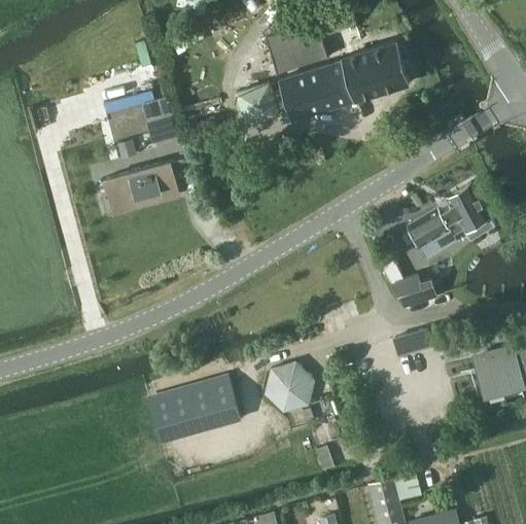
[(316,22),(320,37),(356,26),(350,8),(315,19),(316,22)]
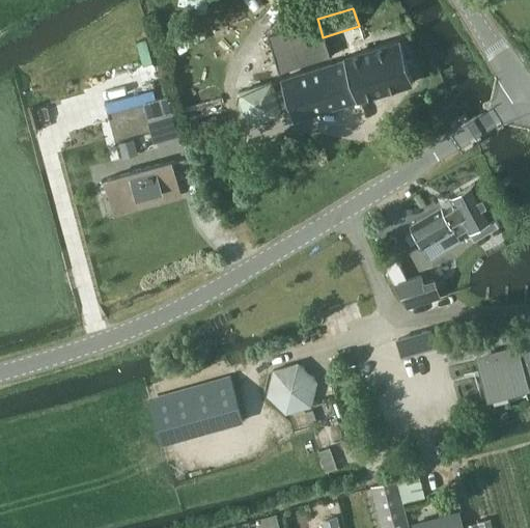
[(278,74),(329,57),(323,37),(318,22),(267,38),(278,74)]
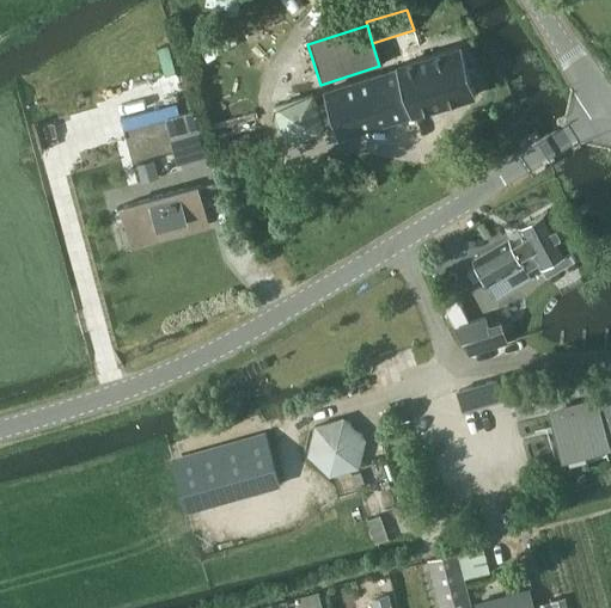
[(459,48),(415,61),(415,63),(323,92),(327,103),(334,126),(337,139),(411,116),(411,117),(475,98),(459,48)]
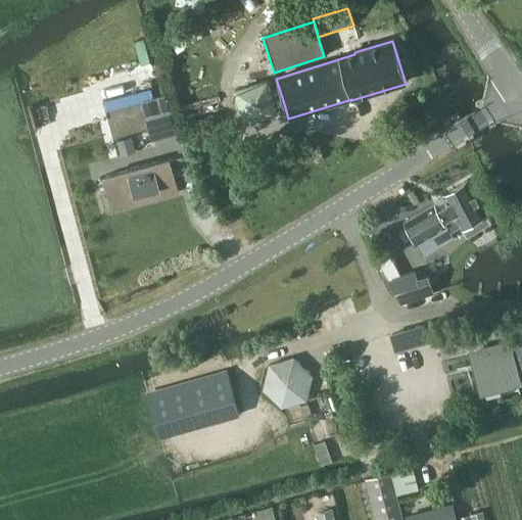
[(266,82),(235,91),(244,123),(275,112),(274,110),(285,107),(279,88),(269,91),(266,82)]
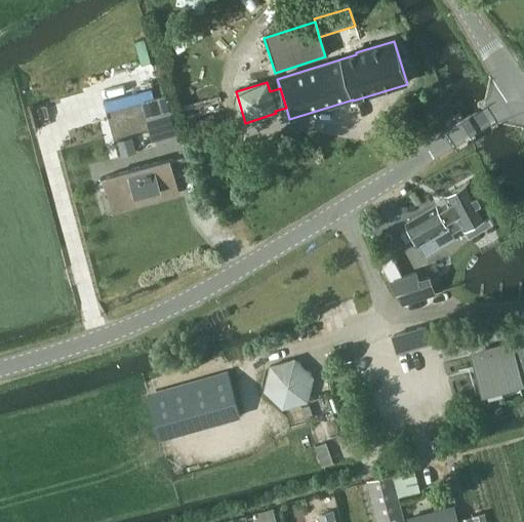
[(165,97),(143,104),(153,142),(175,135),(165,97)]
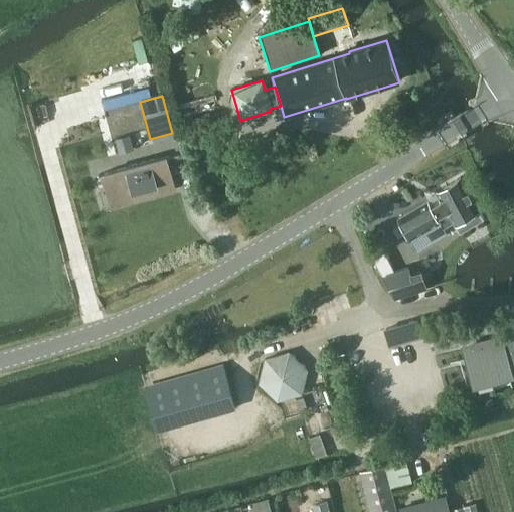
[(103,177),(109,199),(131,200),(153,196),(159,194),(158,190),(174,186),(166,158),(103,175),(103,177)]
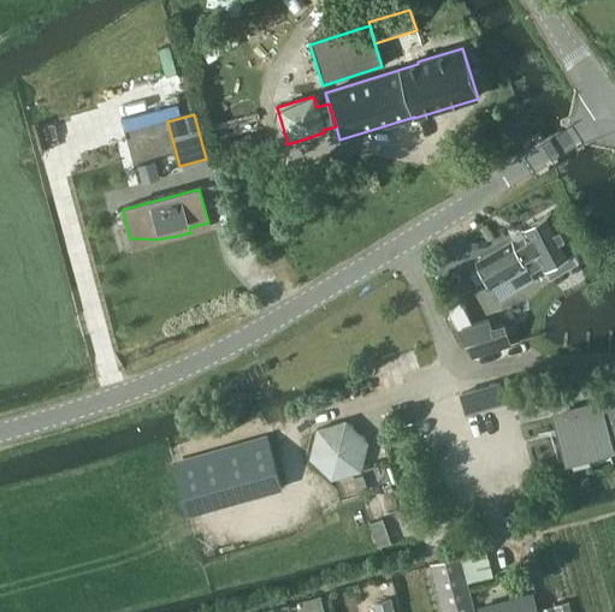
[(572,256),(574,255),(551,215),(521,232),(524,237),(475,262),(489,289),(525,269),(528,277),(540,271),(542,273),(544,272),(549,281),(578,266),(572,256)]
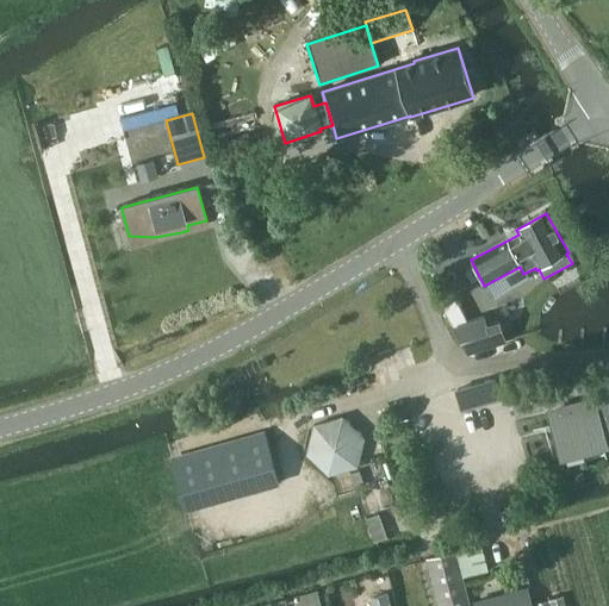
[(454,328),(468,354),(507,342),(502,326),(489,331),(485,319),(454,328)]
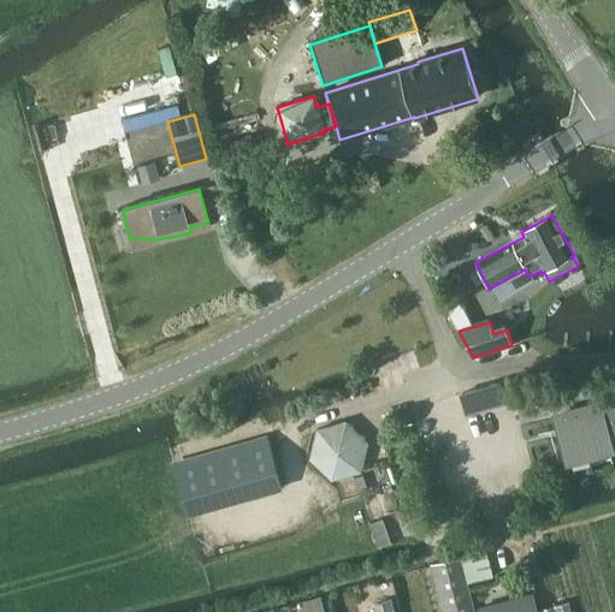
[(485,390),(461,396),(467,415),(490,408),(485,390)]
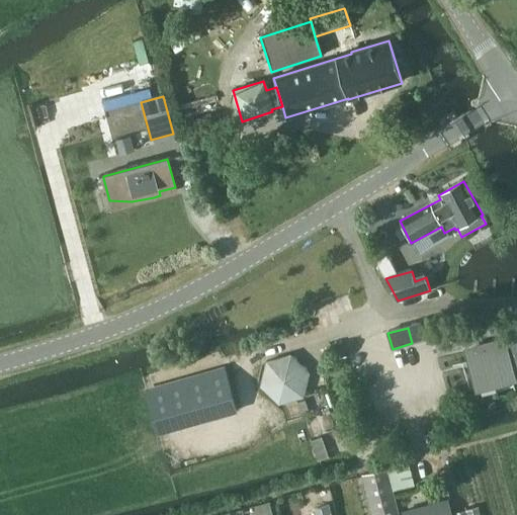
[(479,388),(510,378),(516,376),(516,342),(516,339),(468,352),(479,388)]
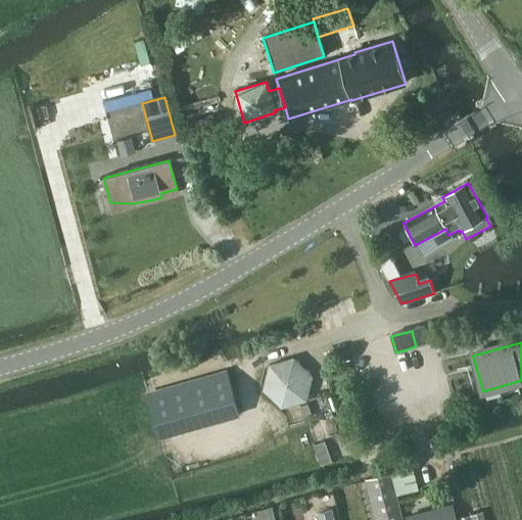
[(312,378),(293,361),(270,367),(264,391),(281,409),(305,403),(312,378)]
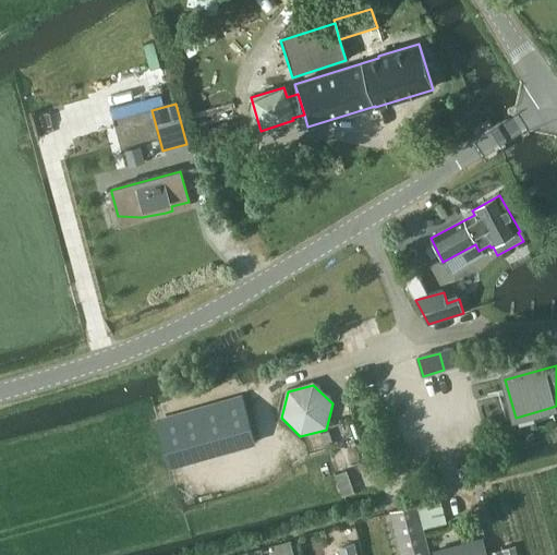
[(328,433),(319,436),(325,450),(333,447),(328,433)]
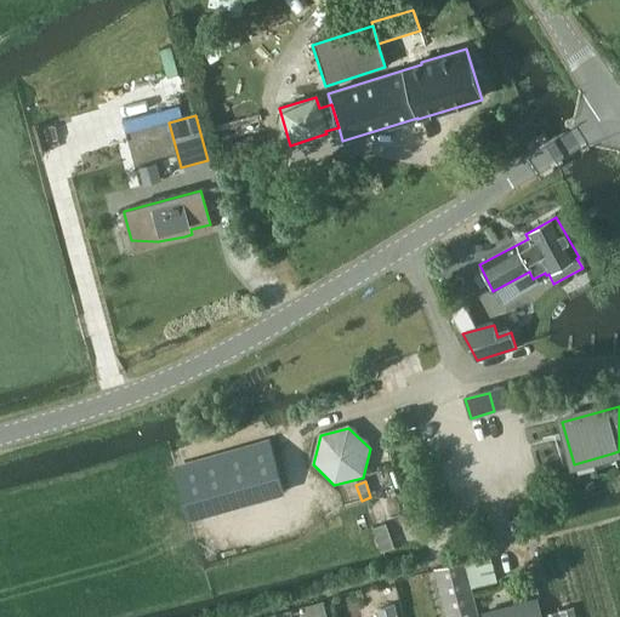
[(371,531),(373,532),(380,554),(393,549),(385,526),(371,531)]
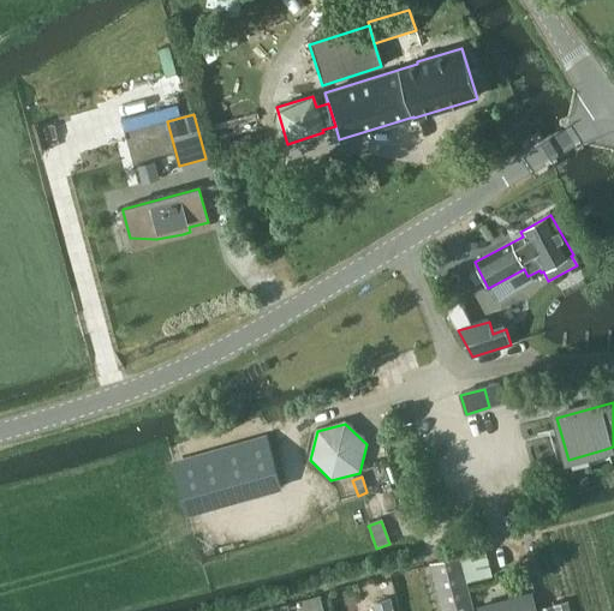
[(528,573),(530,571),(522,547),(504,553),(511,574),(513,574),(518,589),(532,586),(528,573)]
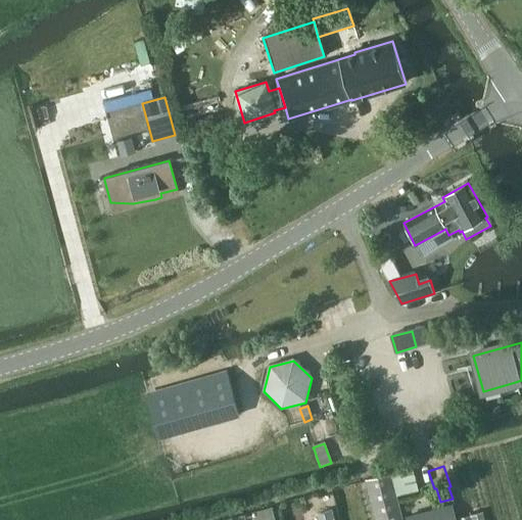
[(418,492),(411,469),(390,474),(396,499),(418,492)]
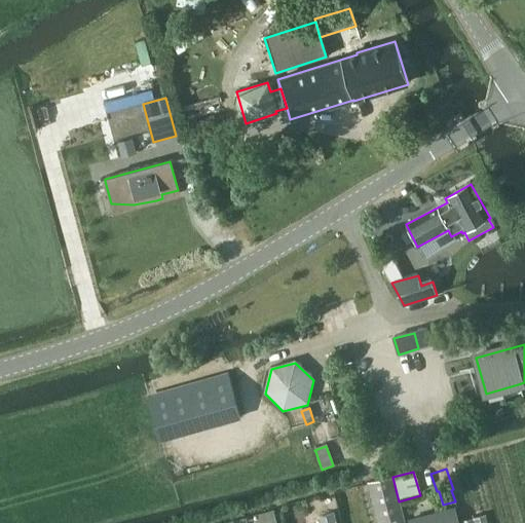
[(366,484),(376,522),(404,522),(391,477),(366,484)]
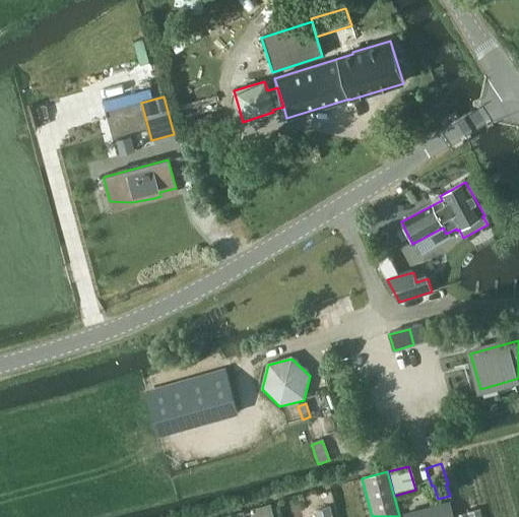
[(270,503),(254,508),(256,516),(273,516),(270,503)]
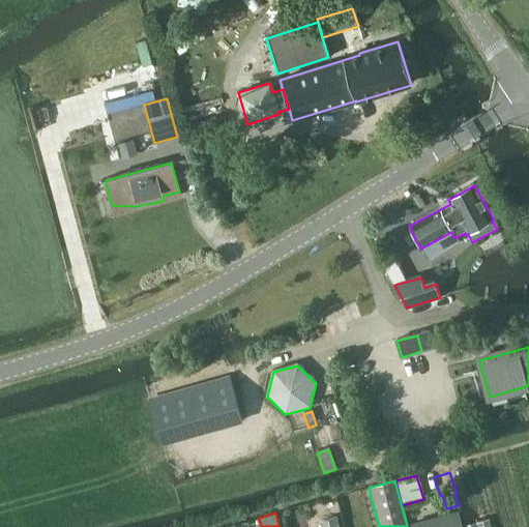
[(461,526),(458,513),(411,525),(411,526),(461,526)]
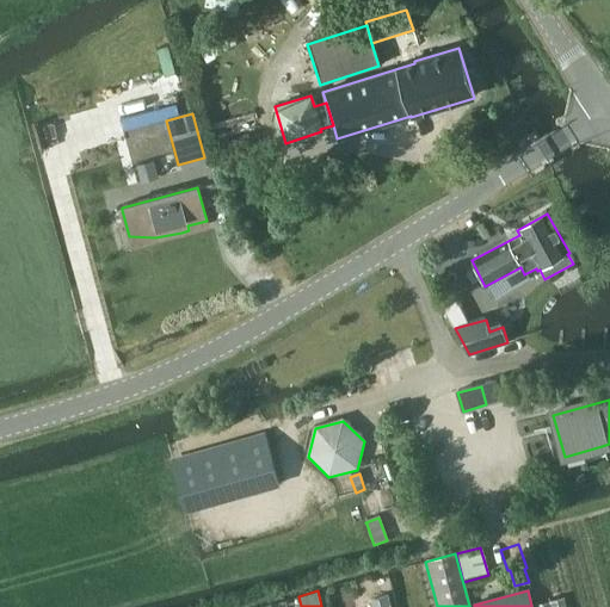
[(389,606),(386,592),(369,595),(371,606),(389,606)]
